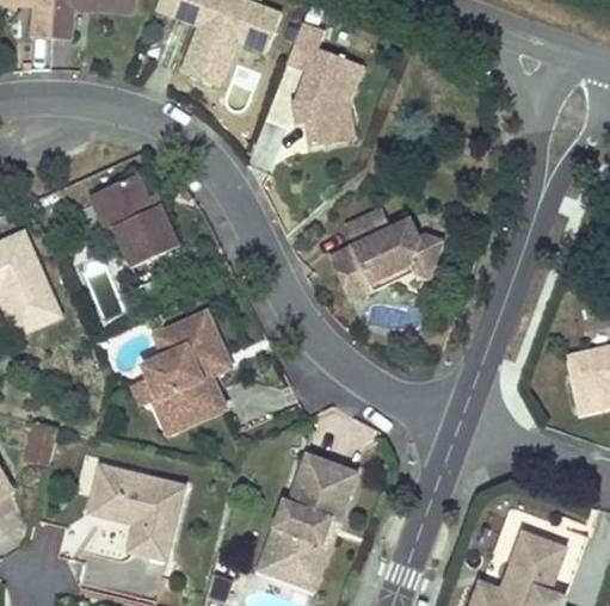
[(31,5),(29,36),(51,38),(55,0),(0,0),(0,1),(12,4),(12,0),(28,0),(31,5)]
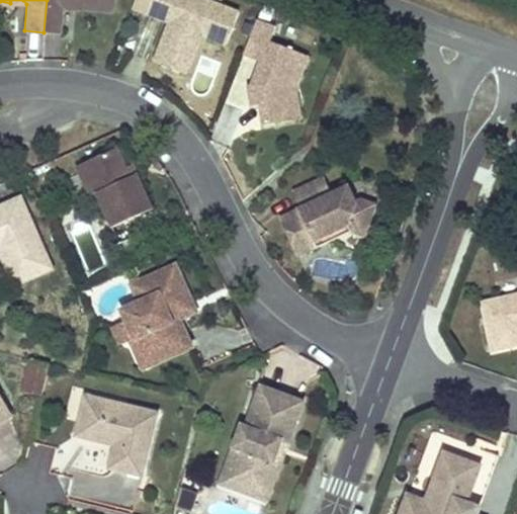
[(47,0),(44,32),(61,33),(63,7),(68,1),(79,3),(79,8),(109,11),(109,0),(47,0)]
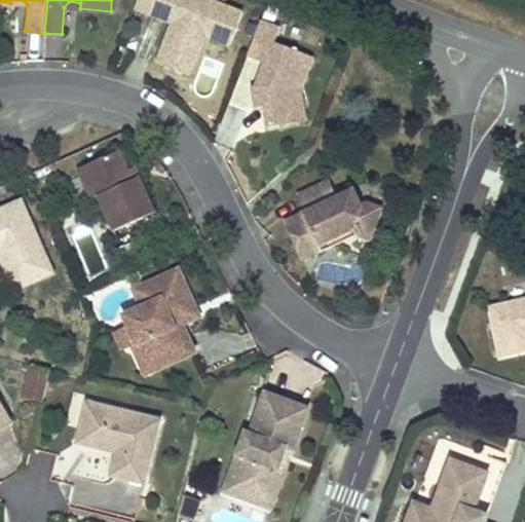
[(244,14),(210,0),(153,0),(151,6),(176,16),(173,22),(160,52),(193,66),(205,35),(232,45),(244,14)]
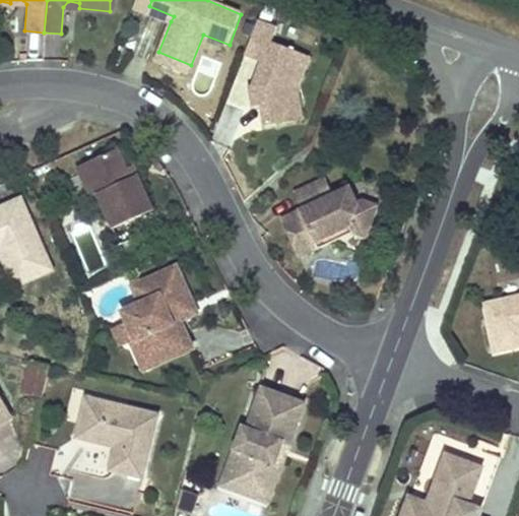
[(174,16),(149,6),(146,11),(171,21),(174,16)]
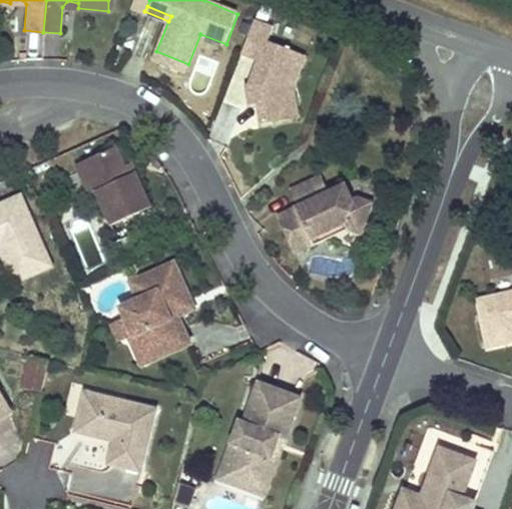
[(248,81),(244,81),(248,102),(254,101),(258,121),(289,117),(286,96),(294,95),(292,84),(305,53),(268,38),(270,33),(274,23),(254,16),(253,16),(240,51),(258,58),(252,71),(256,72),(252,80),(248,81)]
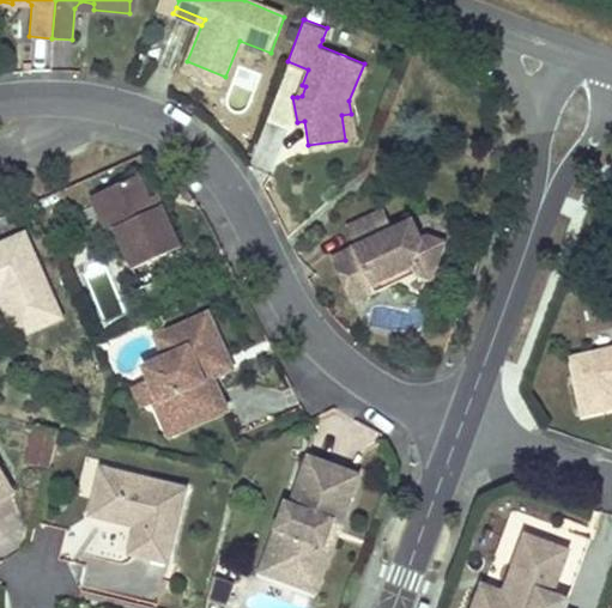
[(182,72),(222,87),(225,77),(187,61),(182,72)]
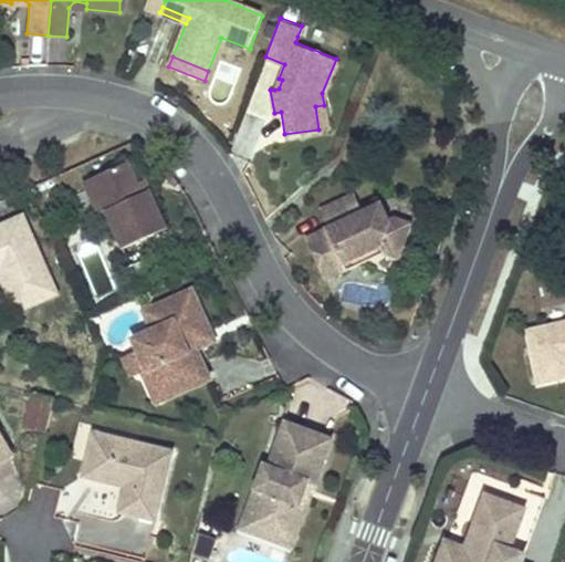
[(327,127),(324,105),(315,106),(318,129),(327,127)]
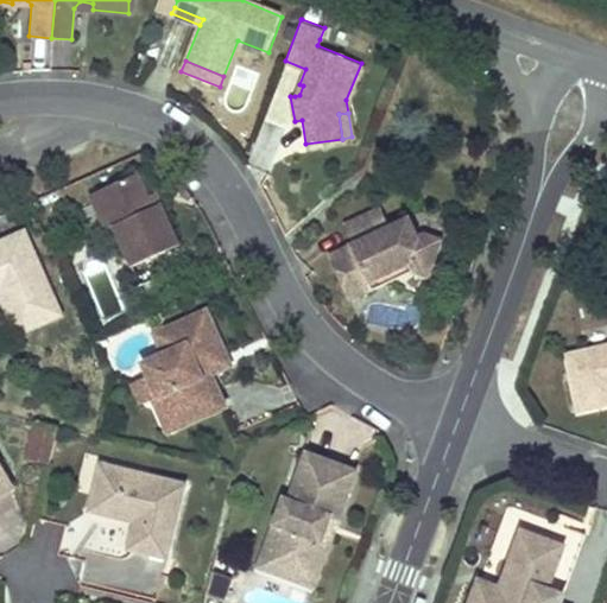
[(181,242),(162,201),(155,204),(149,192),(138,170),(89,192),(106,228),(114,226),(132,264),(181,242)]
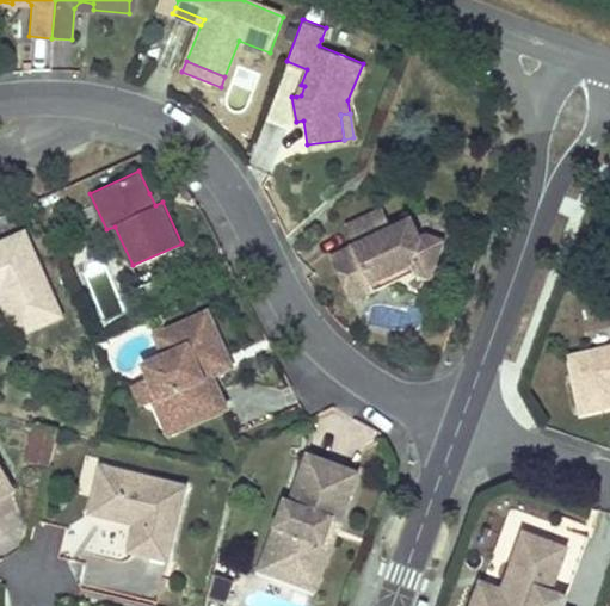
[(162,202),(158,190),(149,193),(155,205),(162,202)]
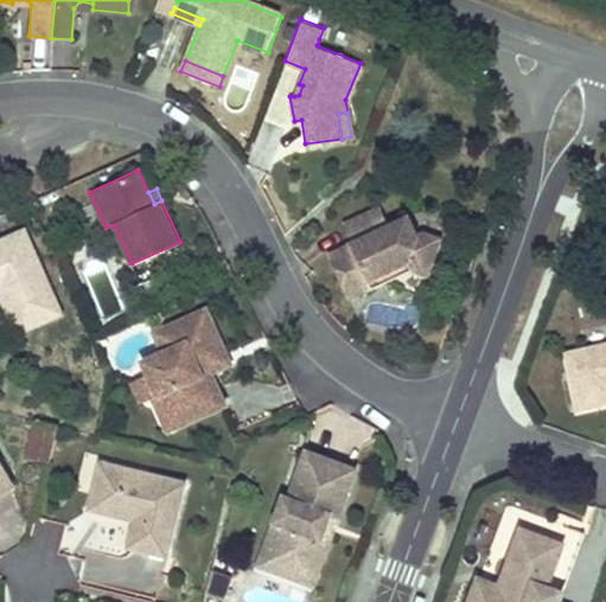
[(419,232),(410,213),(390,223),(381,203),(344,221),(353,239),(336,248),(345,269),(338,271),(350,298),(374,287),(370,280),(409,262),(412,268),(429,274),(442,236),(423,230),(419,232)]
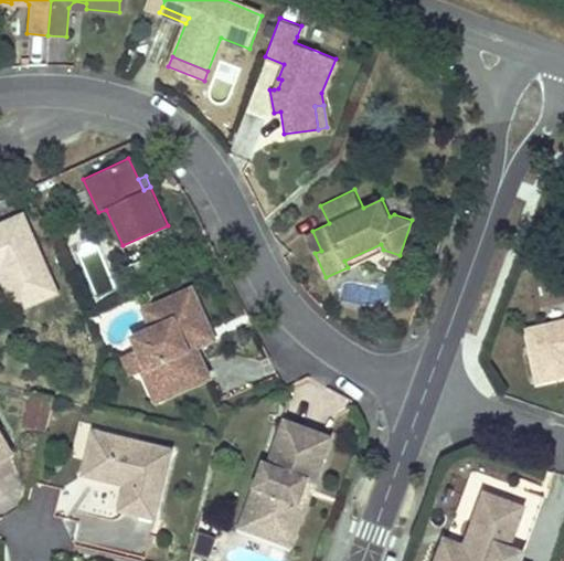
[(57,295),(21,214),(0,224),(0,282),(14,314),(57,295)]
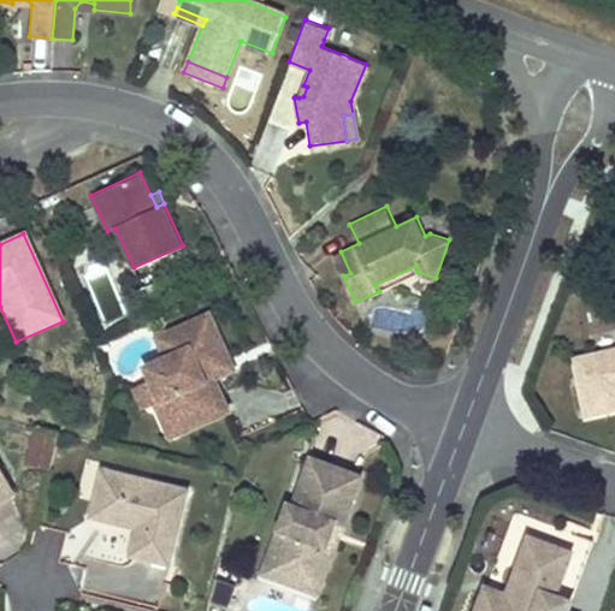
[(350,273),(341,251),(335,254),(343,276),(350,273)]
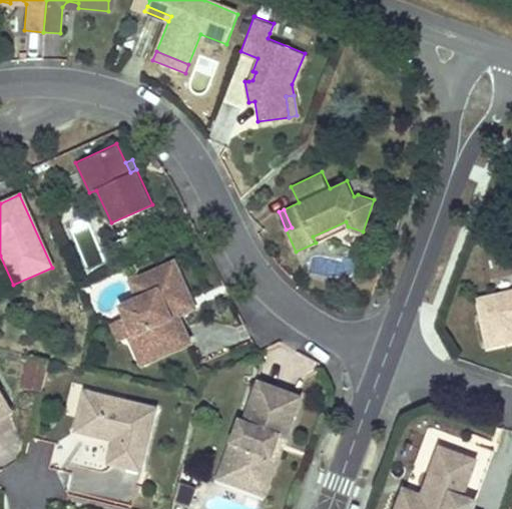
[(346,221),(313,236),(316,242),(348,226),(346,221)]
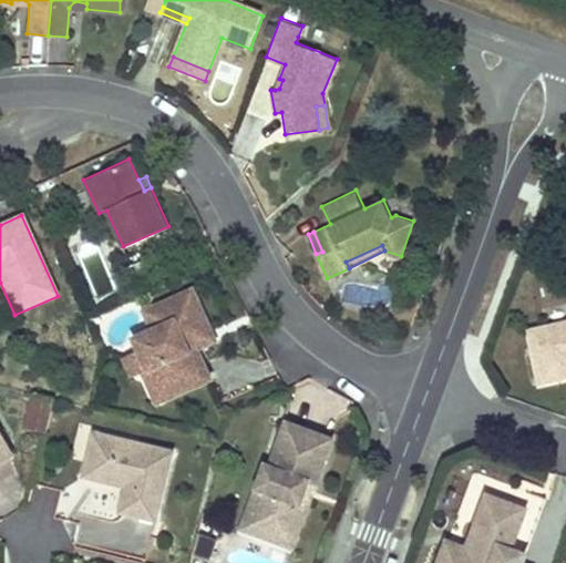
[(211,328),(193,287),(144,309),(153,328),(133,337),(139,348),(147,367),(142,369),(156,400),(202,380),(184,339),(211,328)]
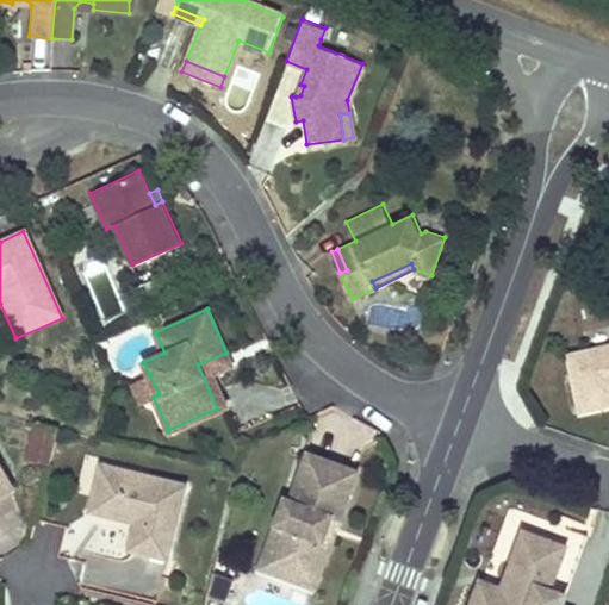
[(608,343),(589,349),(571,353),(585,410),(608,404),(608,343)]
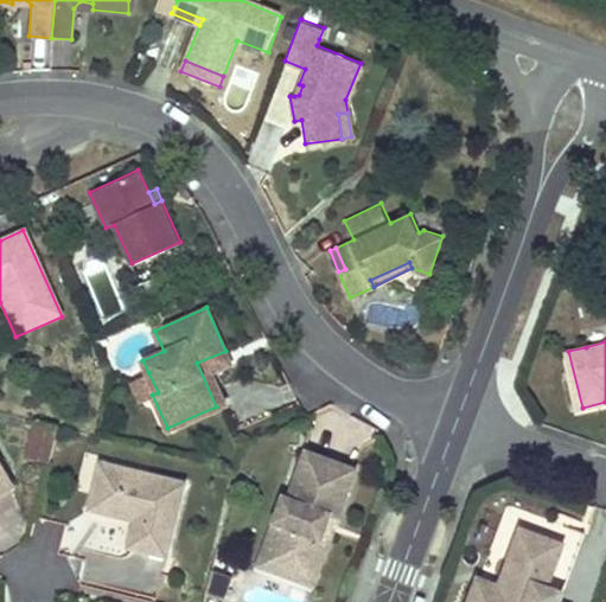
[(225,351),(197,363),(216,407),(224,403),(210,370),(230,362),(225,351)]
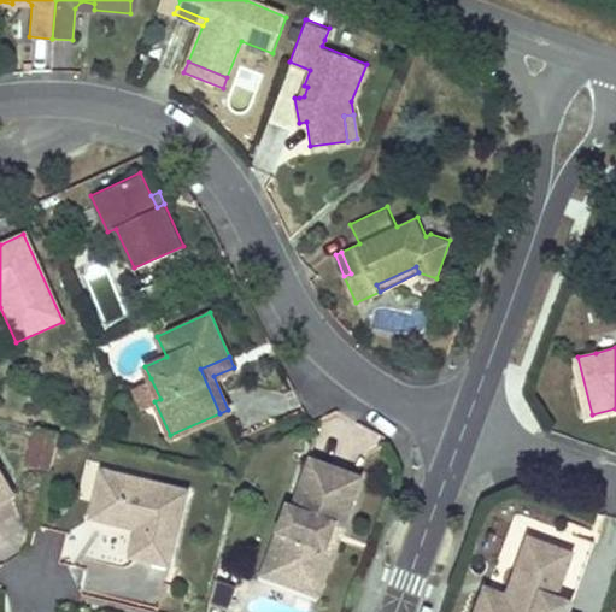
[(160,399),(151,378),(135,384),(145,406),(154,401),(160,399)]
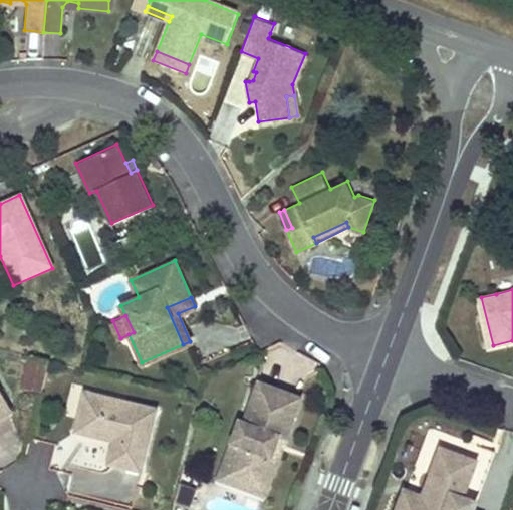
[(41,390),(48,355),(28,351),(20,385),(41,390)]
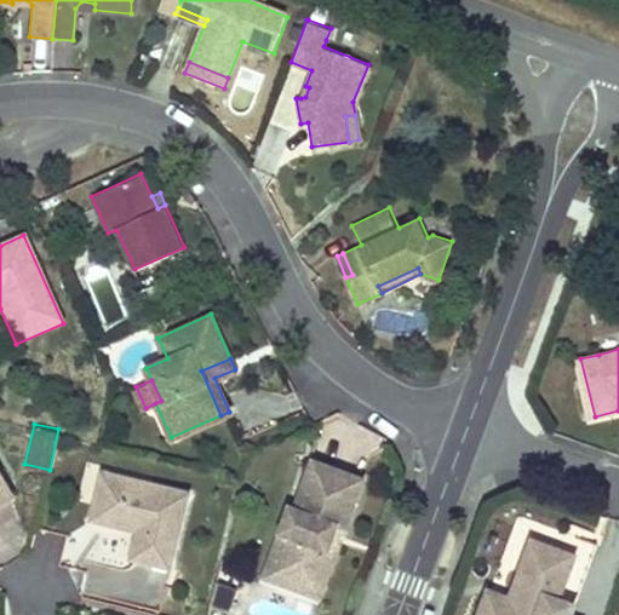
[(343,529),(361,478),(309,459),(290,507),(285,506),(275,534),(286,538),(270,579),(308,592),(333,527),(343,529)]
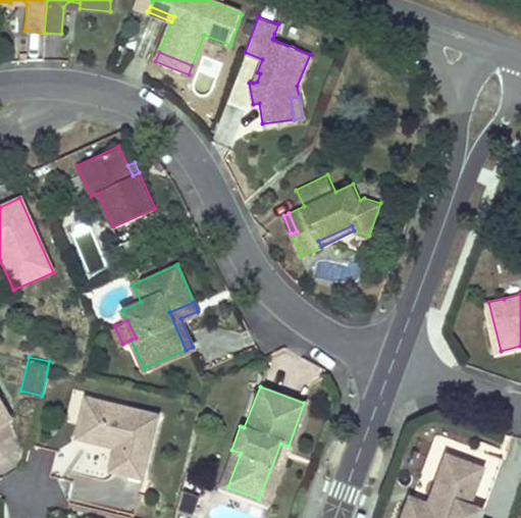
[(0,421),(11,415),(0,396),(0,421)]
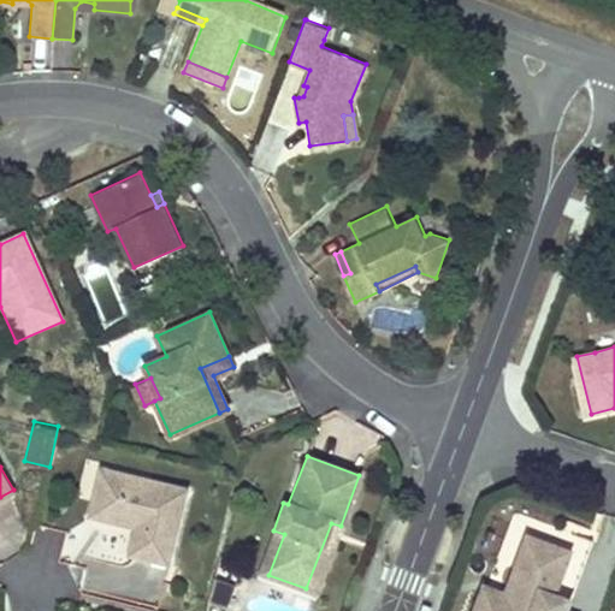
[(188,487),(102,467),(90,514),(136,526),(130,552),(170,562),(188,487)]
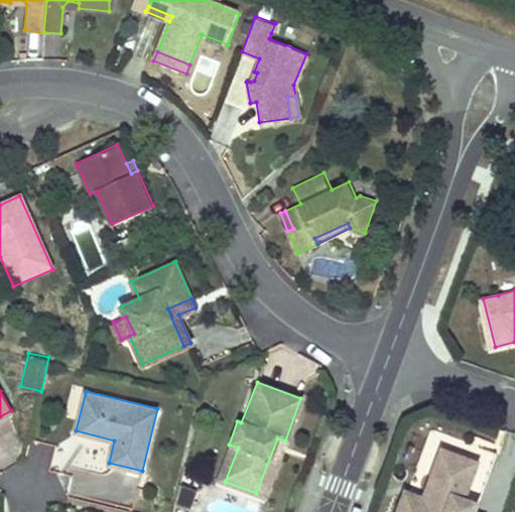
[(277,438),(256,493),(264,495),(285,440),(277,438)]
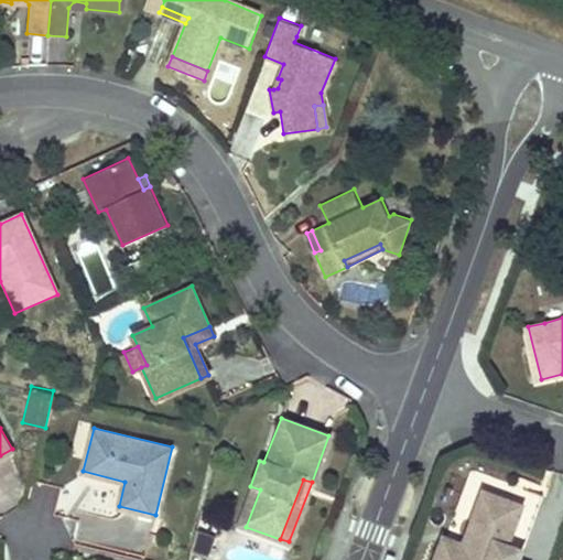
[(260,490),(250,486),(236,523),(246,527),(260,490)]
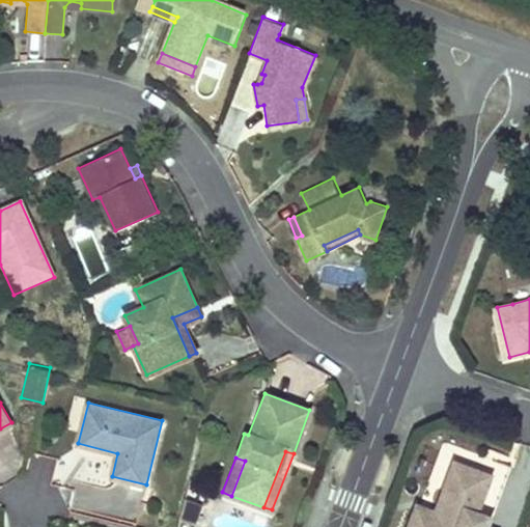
[(485,526),(490,518),(476,512),(490,474),(455,462),(437,512),(418,505),(409,526),(485,526)]
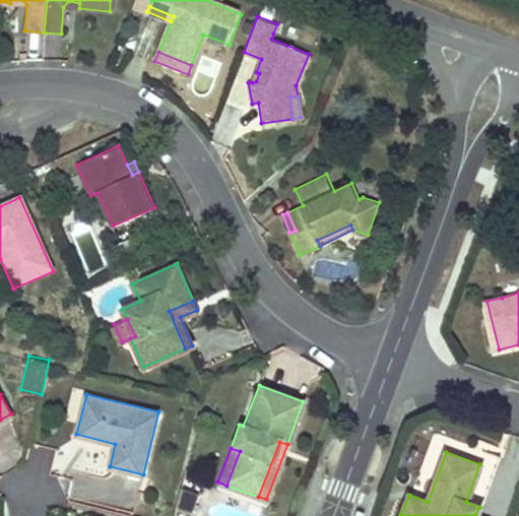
[(199,493),(181,486),(179,497),(196,502),(199,493)]
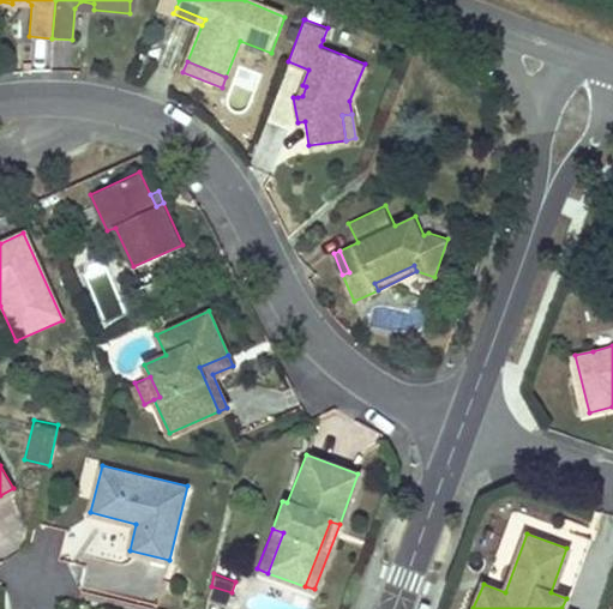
[(232,592),(211,586),(208,597),(227,604),(232,592)]
